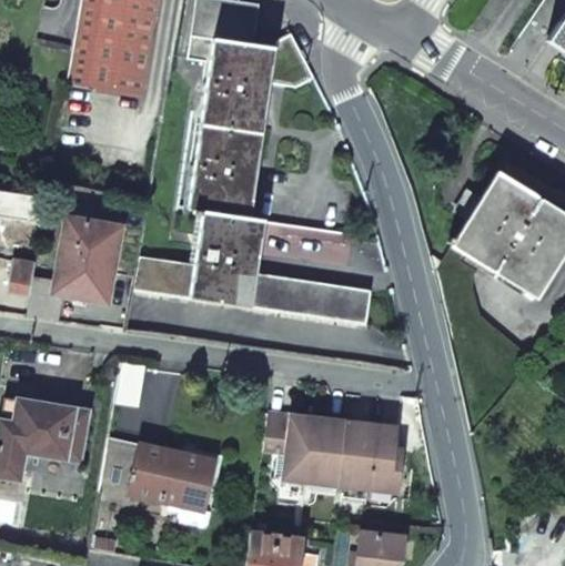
[(0,0),(0,66),(70,83),(76,52),(37,43),(47,0),(0,0)]
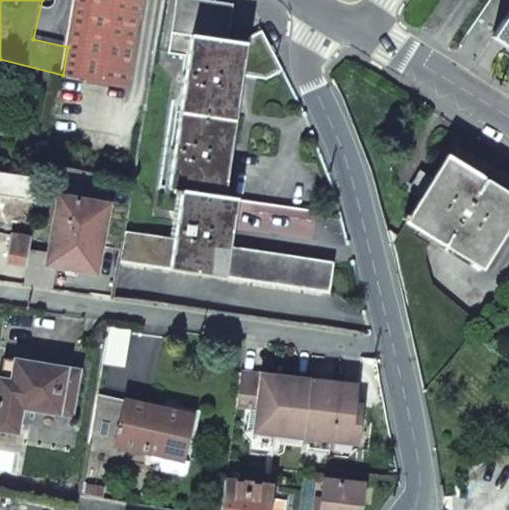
[(131,86),(144,0),(75,0),(68,47),(63,75),(131,86)]
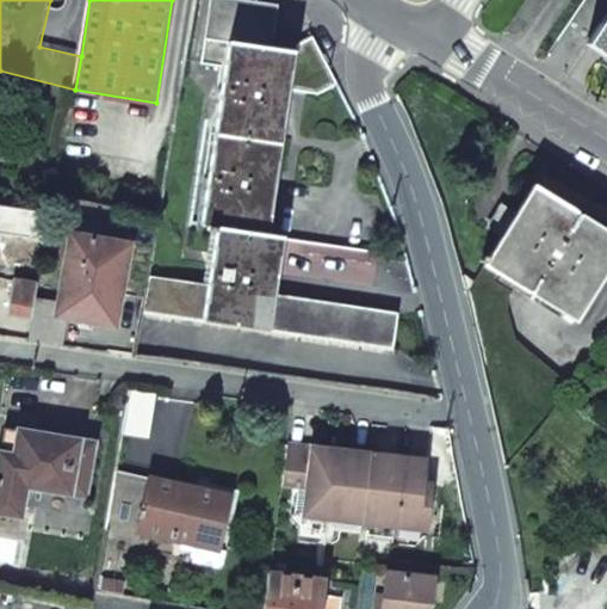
[(271,11),(216,2),(208,60),(227,63),(205,225),(211,225),(211,231),(220,232),(211,284),(152,275),(146,311),(272,328),(278,293),(280,274),(285,235),(271,234),(292,88),(320,92),(339,80),(311,35),(296,45),(297,48),(297,51),(266,47),(271,11)]
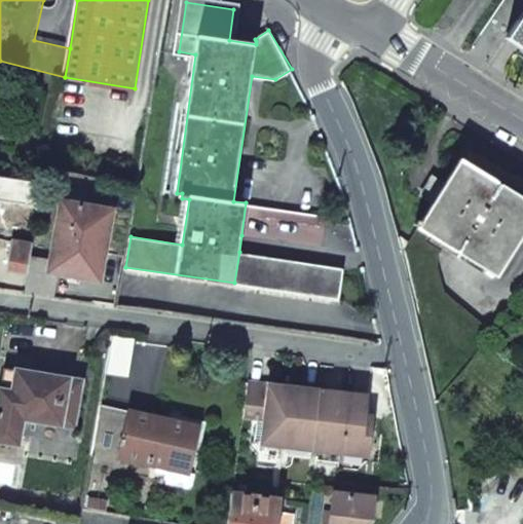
[(522,13),(511,33),(519,38),(522,40),(522,13)]
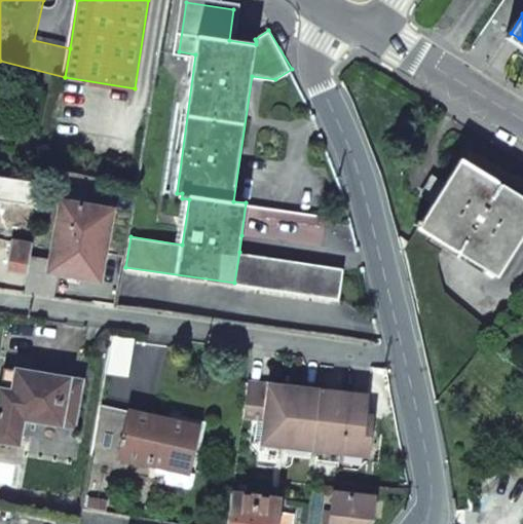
[(522,195),(474,165),(462,159),(421,227),(445,242),(499,275),(522,235),(522,195)]
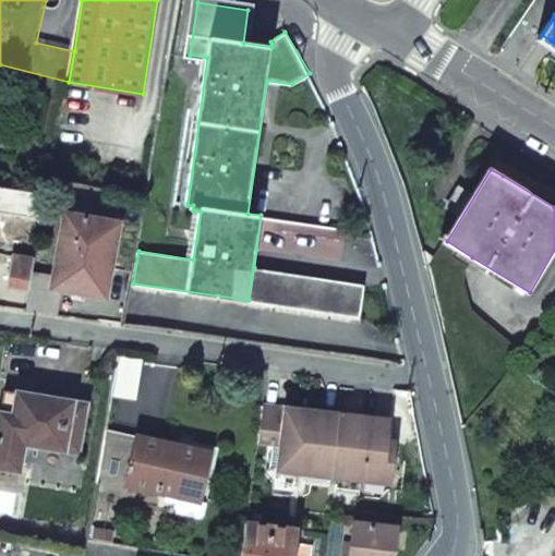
[(57,274),(55,285),(64,286),(104,292),(109,290),(121,220),(67,212),(57,274)]
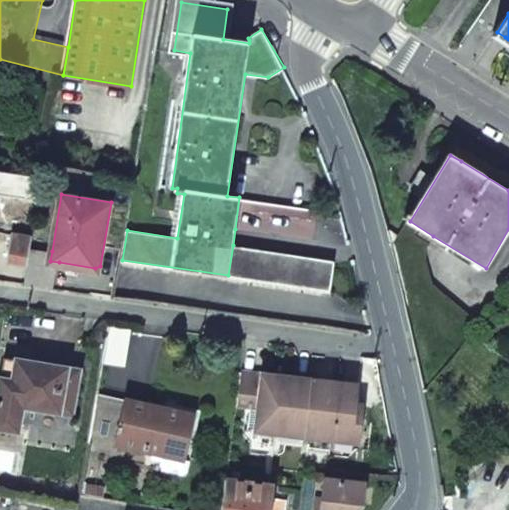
[(319,210),(239,197),(235,229),(315,241),(319,210)]
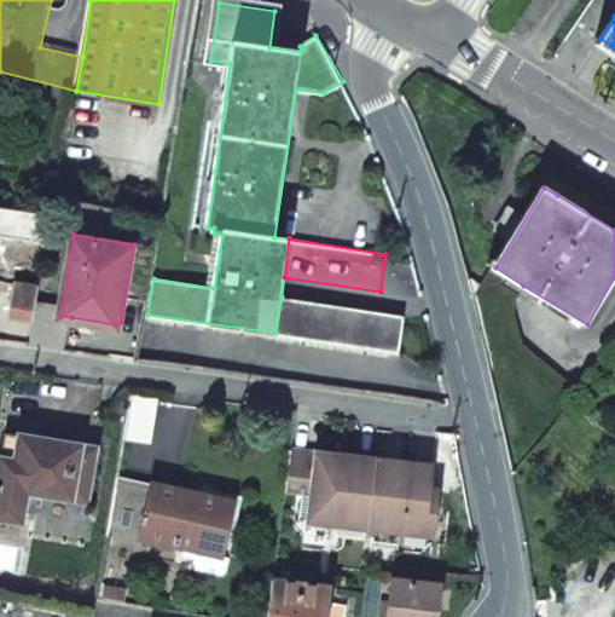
[(18,282),(12,316),(35,319),(39,300),(40,286),(18,282)]
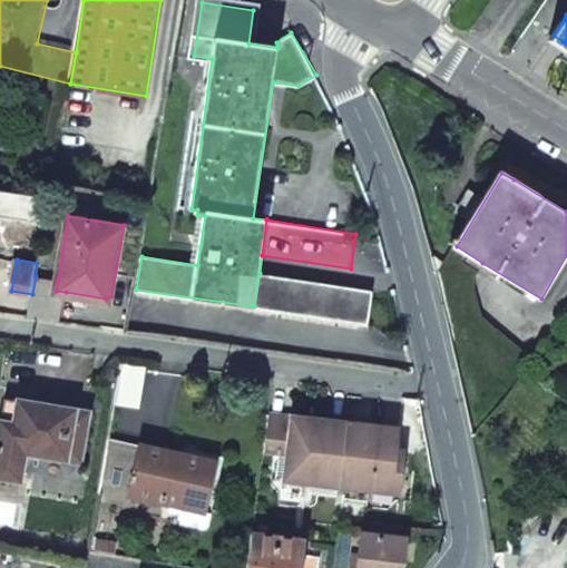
[(373,291),(260,273),(254,306),(369,324),(373,291)]
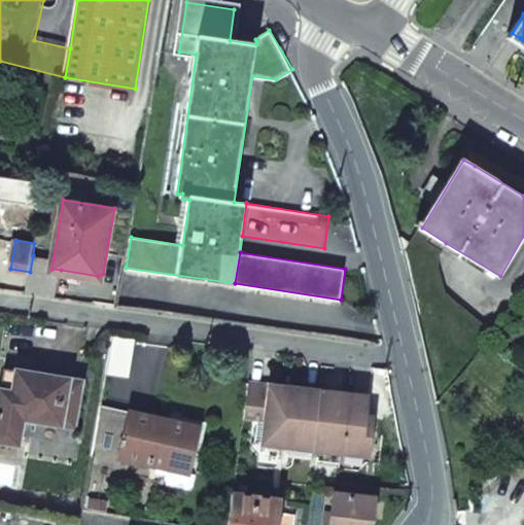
[(59,283),(61,270),(51,269),(54,258),(33,255),(30,272),(27,291),(56,296),(59,283)]
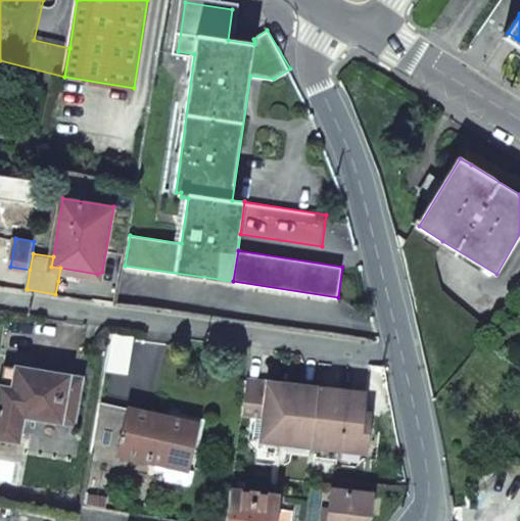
[(75,422),(82,377),(44,371),(5,364),(0,394),(0,436),(19,439),(25,414),(75,422)]
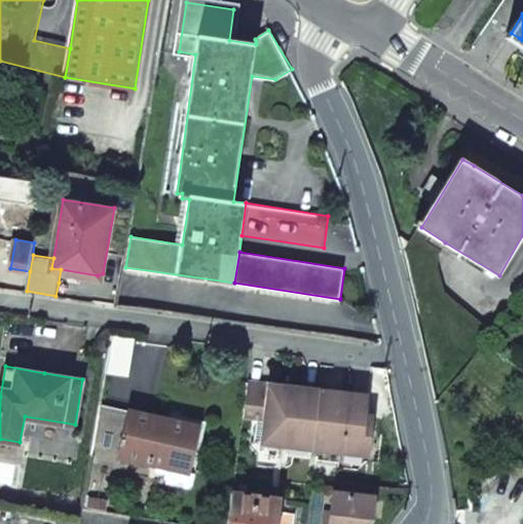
[(282,444),(289,385),(270,383),(269,388),(263,387),(263,382),(256,381),(249,380),(245,415),(258,416),(255,441),(282,444)]
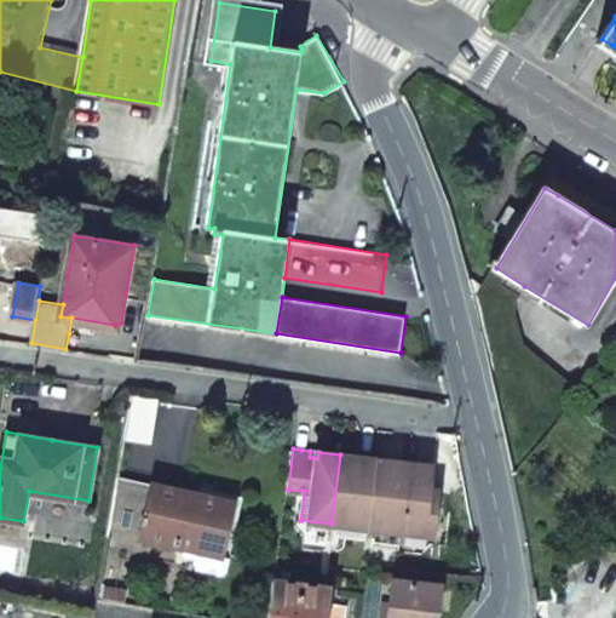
[(340,464),(357,465),(358,457),(343,455),(340,464)]
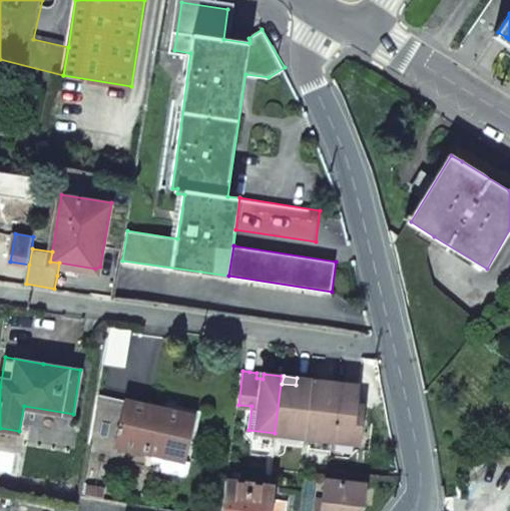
[(282,384),(277,433),(303,437),(309,379),(303,379),(297,378),(296,385),(282,384)]
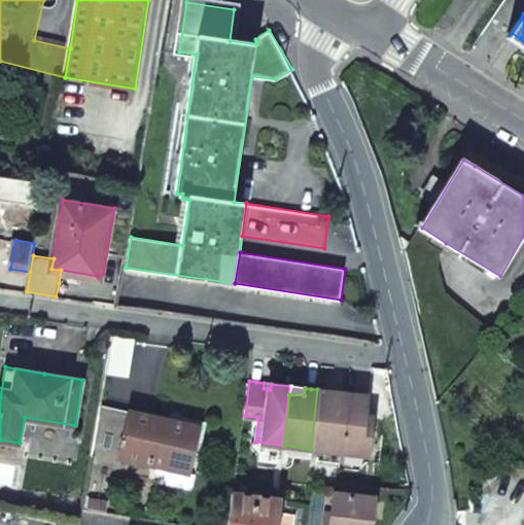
[(334,391),(319,390),(319,397),(333,399),(334,391)]
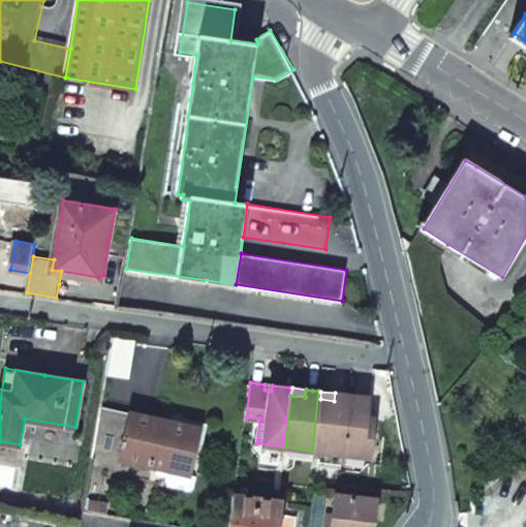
[(320,399),(314,451),(341,454),(348,395),(341,394),(335,393),(334,401),(320,399)]
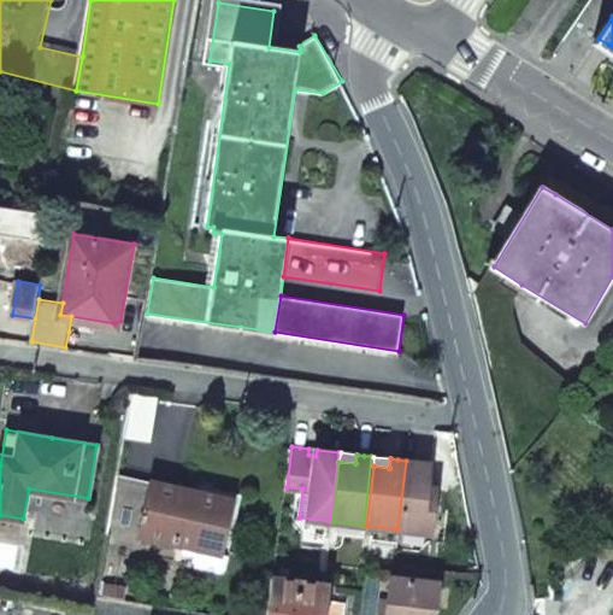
[(407,461),(399,529),(432,533),(438,488),(429,488),(430,476),(423,475),(424,463),(416,462),(407,461)]
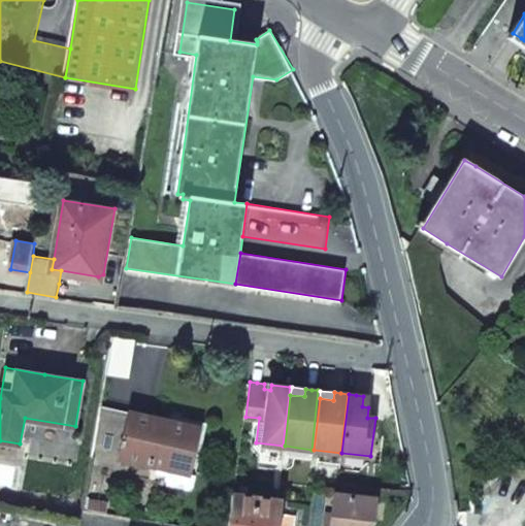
[(99,407),(91,455),(121,463),(123,457),(191,472),(200,427),(166,420),(132,412),(131,415),(99,407)]
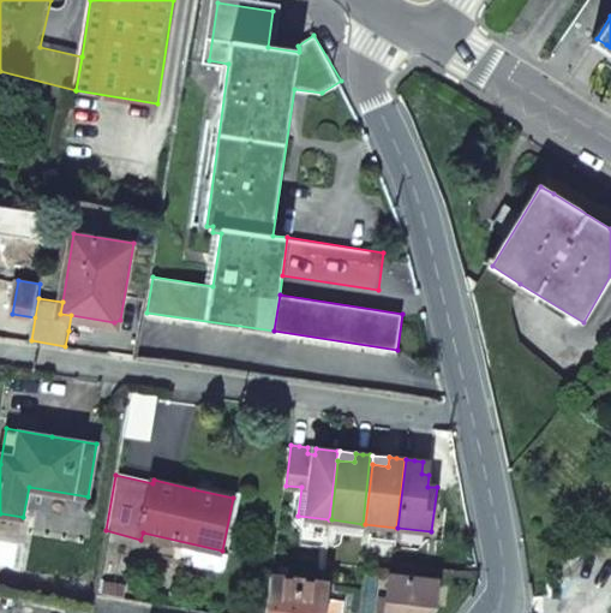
[(322,612),(327,581),(274,575),(269,612),(322,612)]
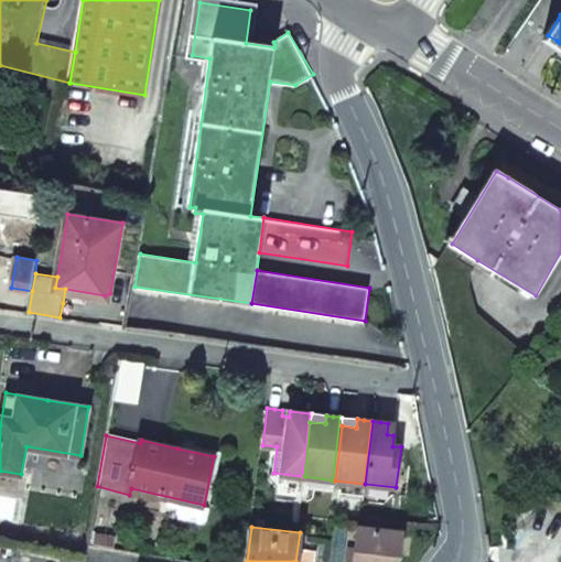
[(394,561),(399,555),(402,532),(359,527),(356,549),(348,548),(346,561),(394,561)]
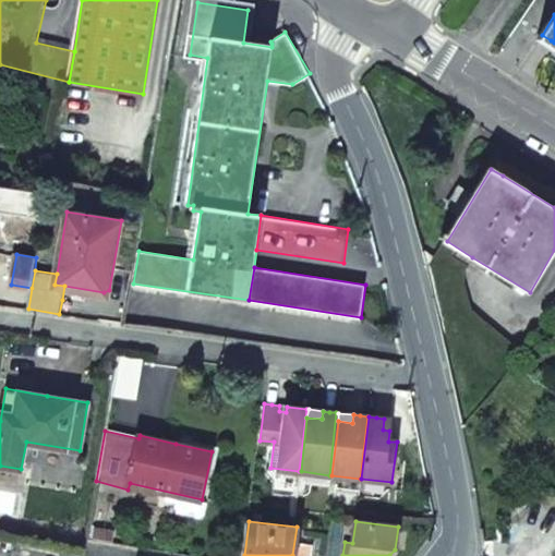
[(116,555),(119,541),(87,536),(83,555),(116,555)]
